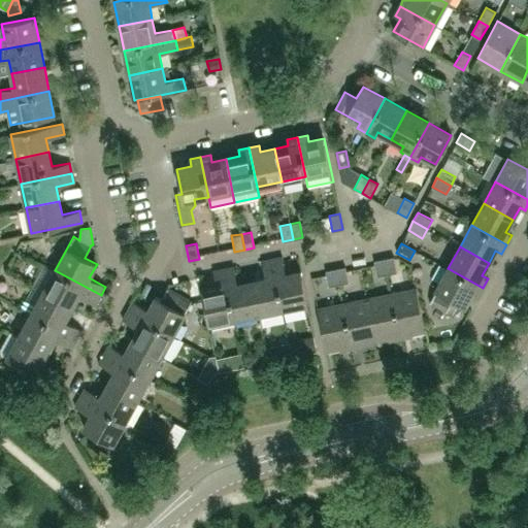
[(307,304),(301,271),(286,274),(282,257),(271,259),(283,309),(307,304)]
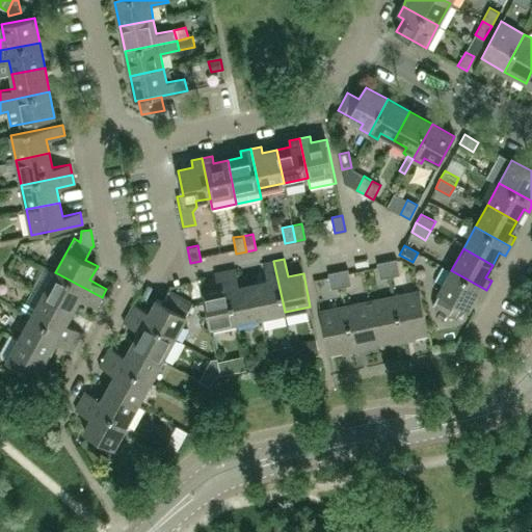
[(399,274),(396,259),(387,261),(390,276),(399,274)]
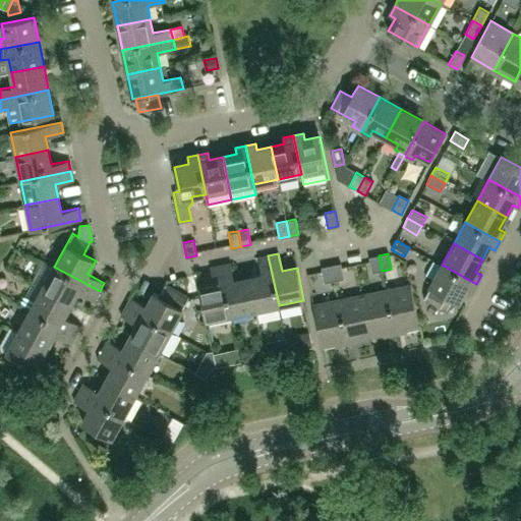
[(279,305),(268,255),(257,257),(262,275),(247,278),(254,310),(279,305)]
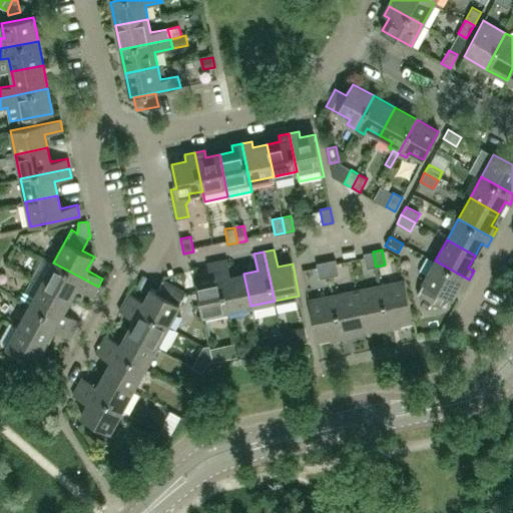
[(376,267),(373,251),(363,253),(366,269),(376,267)]
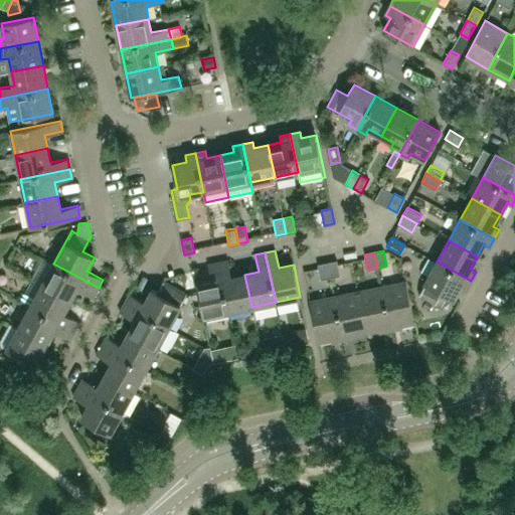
[(251,307),(244,275),(231,278),(227,260),(217,262),(228,312),(251,307)]
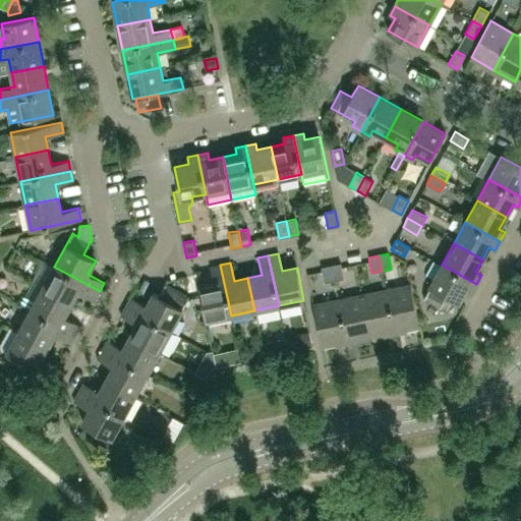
[(344,279),(341,267),(340,264),(331,266),(334,281),(344,279)]
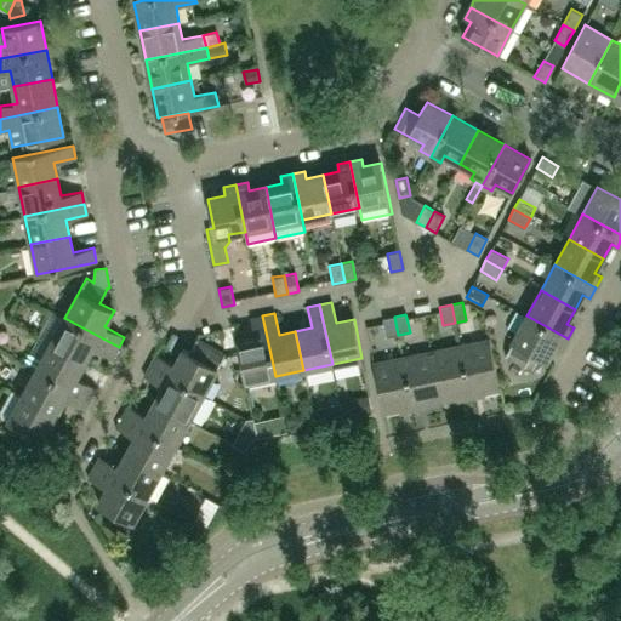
[(275,376),(262,315),(250,319),(255,340),(238,343),(245,382),(275,376)]
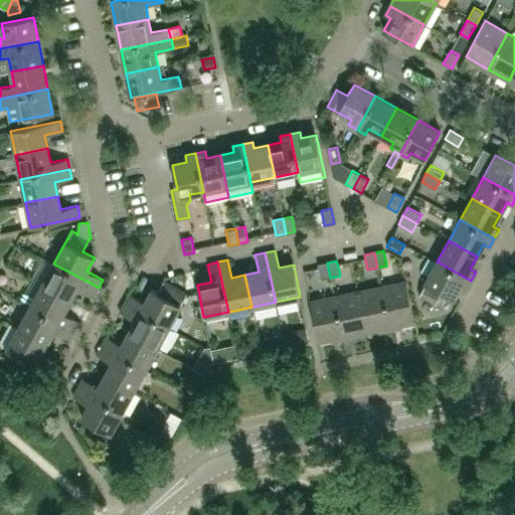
[(466,290),(471,281),(437,262),(418,296),(436,305),(442,293),(448,297),(454,300),(460,287),(466,290)]
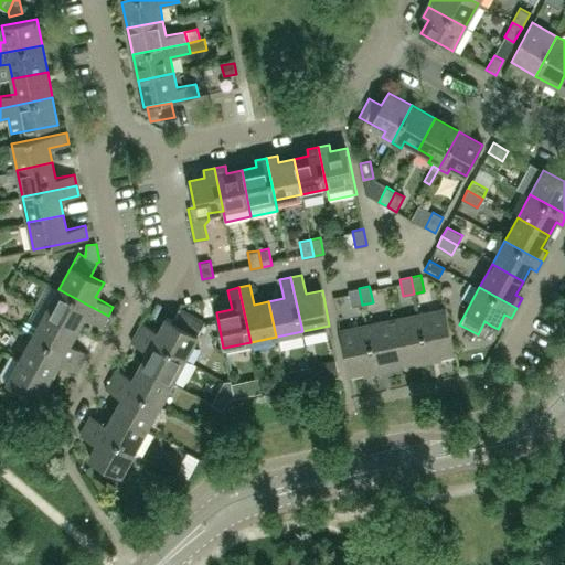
[(362,305),(359,288),(349,289),(352,307),(362,305)]
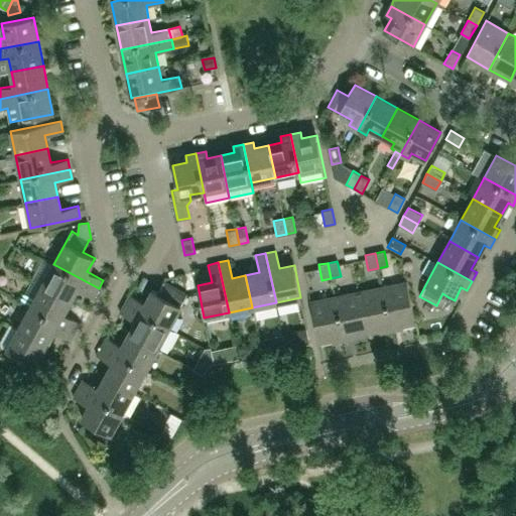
[(99,288),(53,264),(41,285),(71,301),(78,289),(94,298),(99,288)]
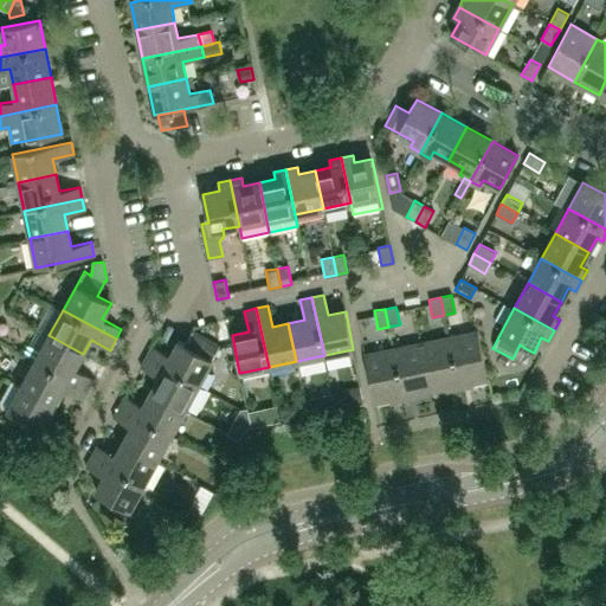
[(198,385),(219,346),(192,330),(184,345),(179,341),(171,355),(152,346),(146,356),(198,385)]
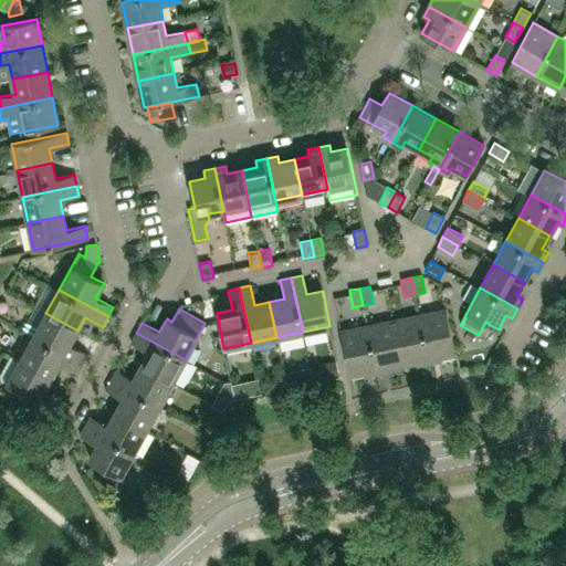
[(456,354),(446,310),(419,315),(428,359),(456,354)]
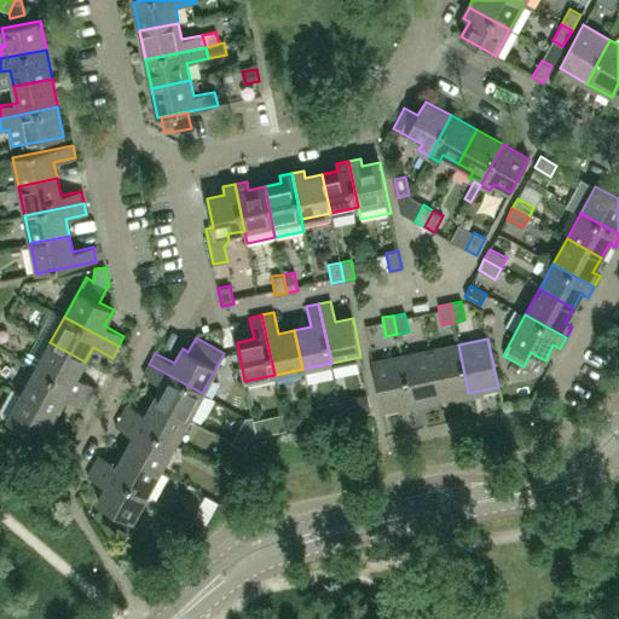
[(50,342),(36,368),(90,398),(96,387),(76,376),(85,362),(50,342)]
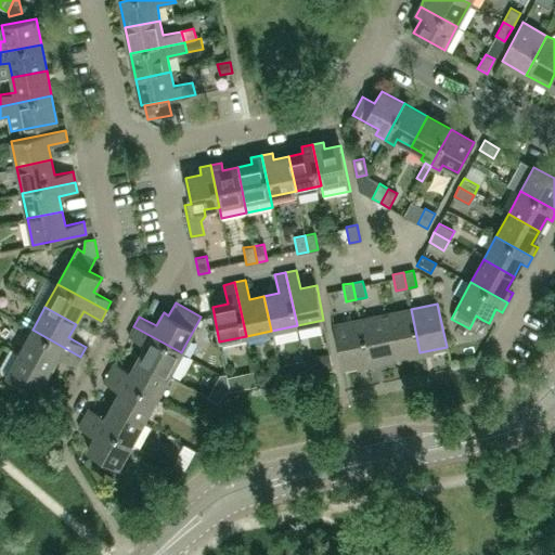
[(420,352),(411,309),(385,314),(395,358),(420,352)]
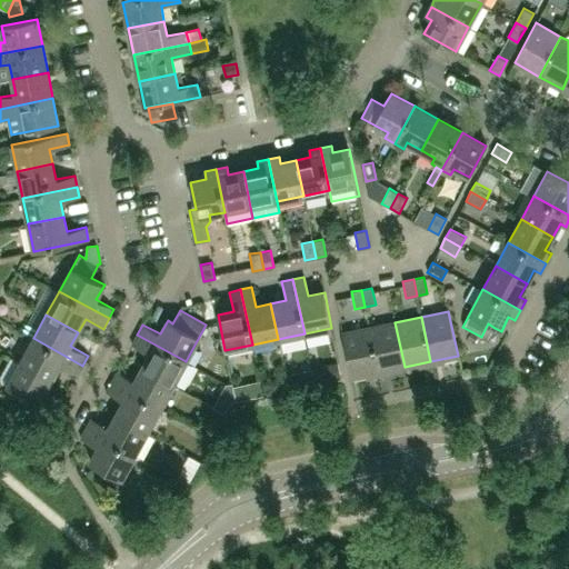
[(405,367),(395,322),(369,327),(378,372),(405,367)]
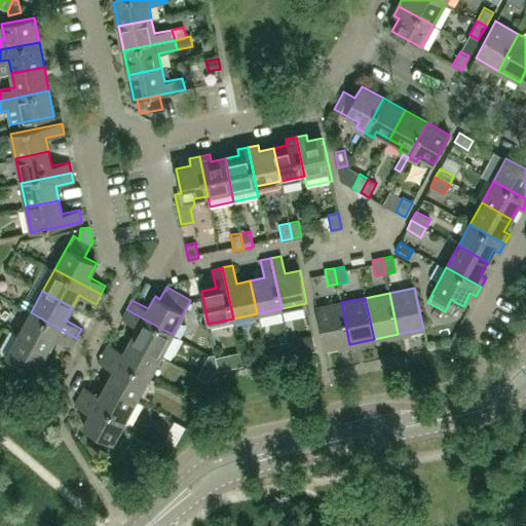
[(451,299),(445,311),(451,314),(457,303),(451,299)]
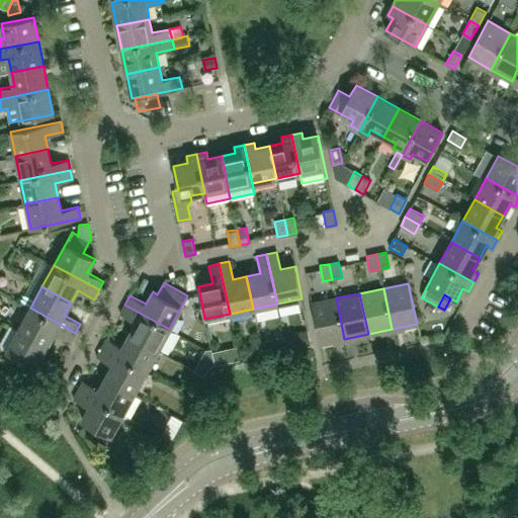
[(344,339),(336,297),(311,303),(320,344),(344,339)]
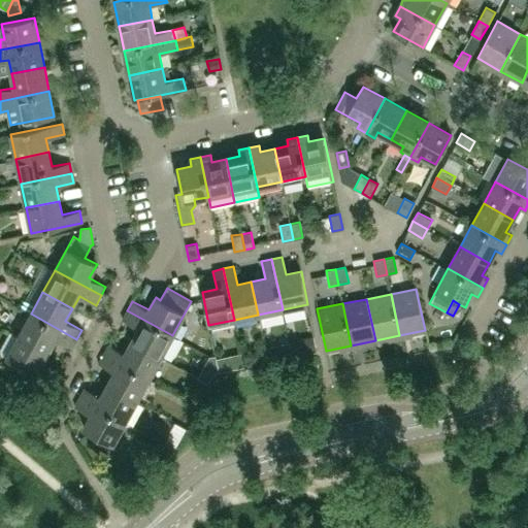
[(161,357),(172,335),(127,310),(122,320),(138,329),(131,341),(161,357)]
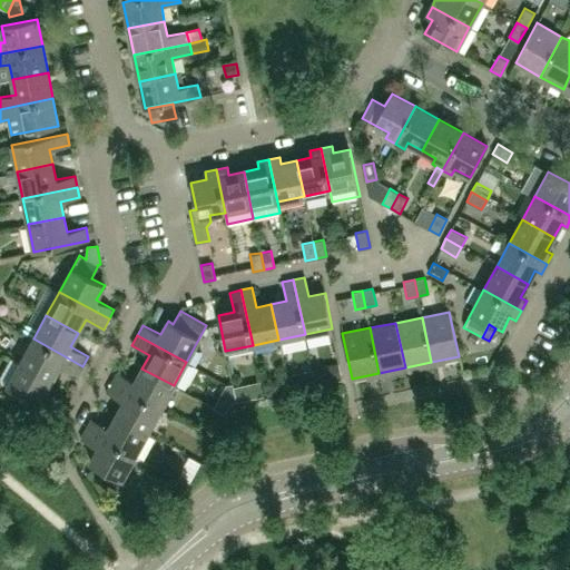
[(82,366),(33,338),(20,363),(52,380),(59,366),(77,376),(82,366)]
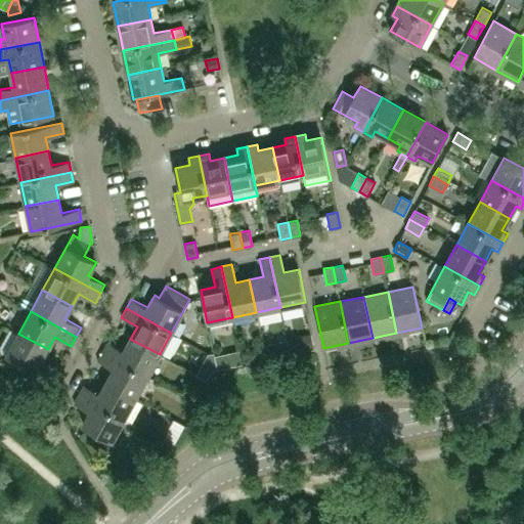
[(41,361),(48,349),(18,334),(9,328),(0,344),(0,346),(4,349),(2,353),(7,356),(3,363),(2,364),(4,365),(16,373),(18,369),(28,376),(32,369),(52,381),(57,370),(41,361)]
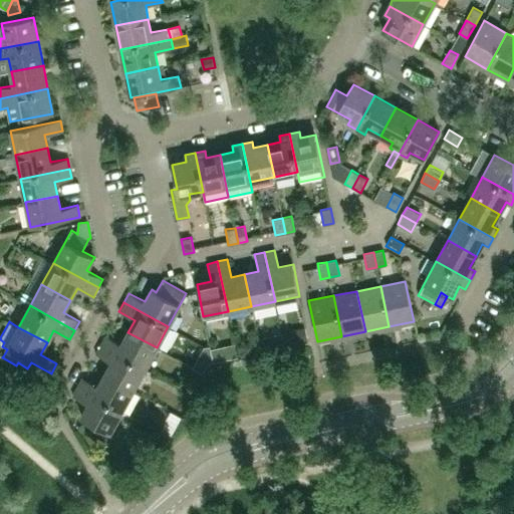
[(157,347),(127,332),(121,344),(105,335),(100,344),(146,368),(157,347)]
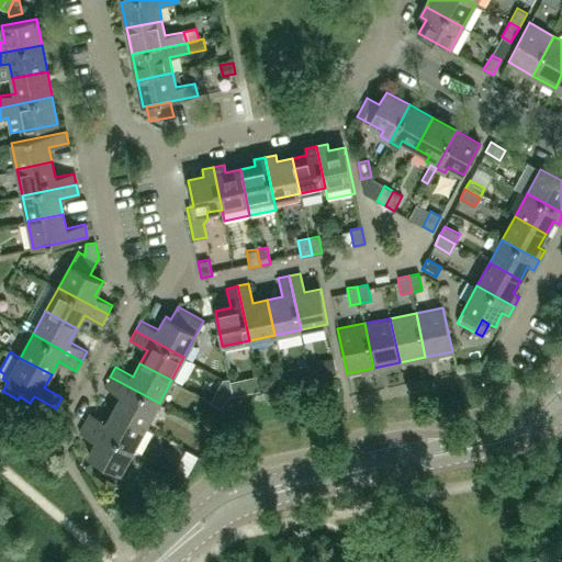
[(146,427),(159,403),(110,377),(104,386),(122,396),(114,409),(146,427)]
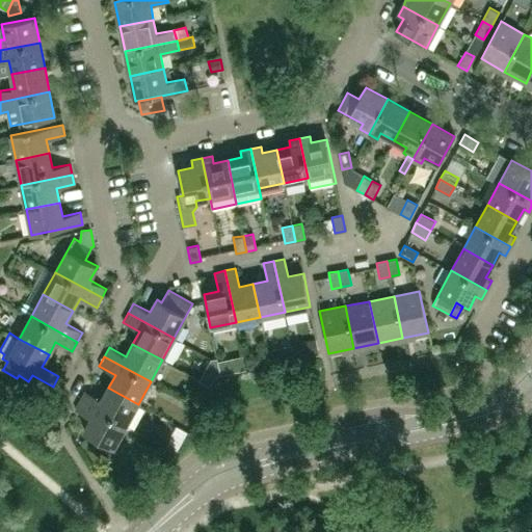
[(227,361),(218,363),(220,376),(230,374),(227,361)]
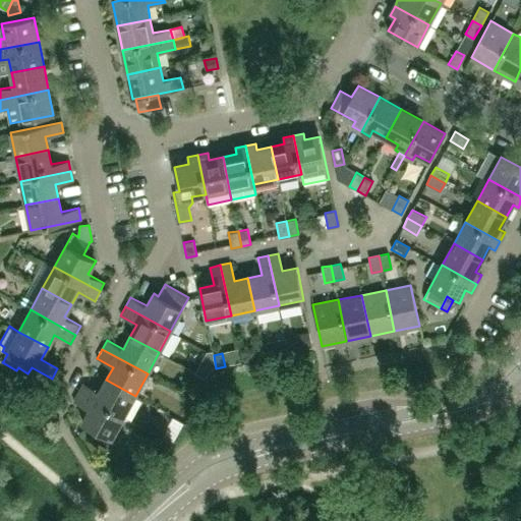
[(135,396),(106,380),(100,392),(83,383),(78,393),(124,417),(135,396)]
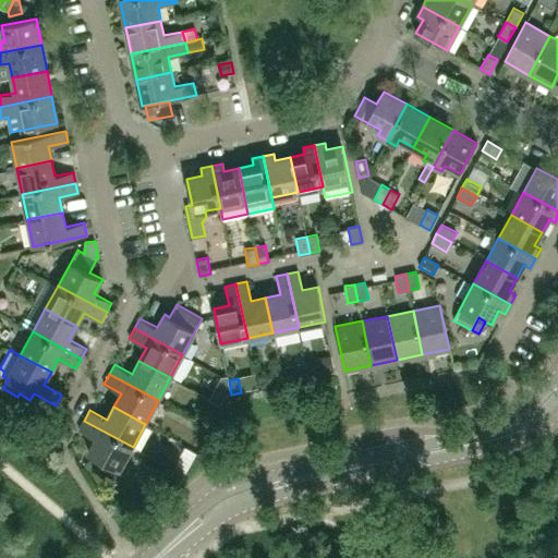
[(119,471),(133,447),(84,421),(79,429),(96,439),(88,453),(119,471)]
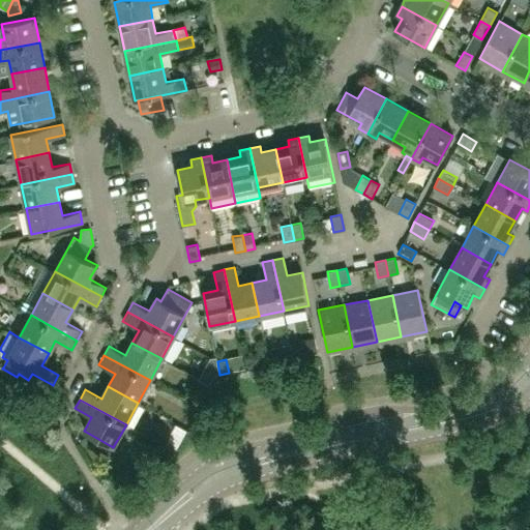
All buildings are outlined.
